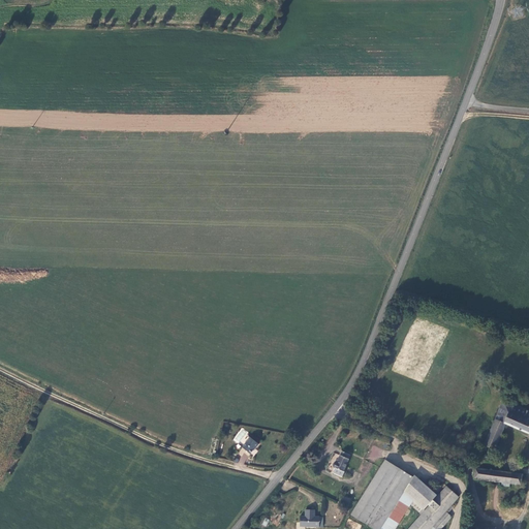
[(528,410),(502,400),(483,444),(488,446),(493,448),(504,424),(528,434),(528,410)]
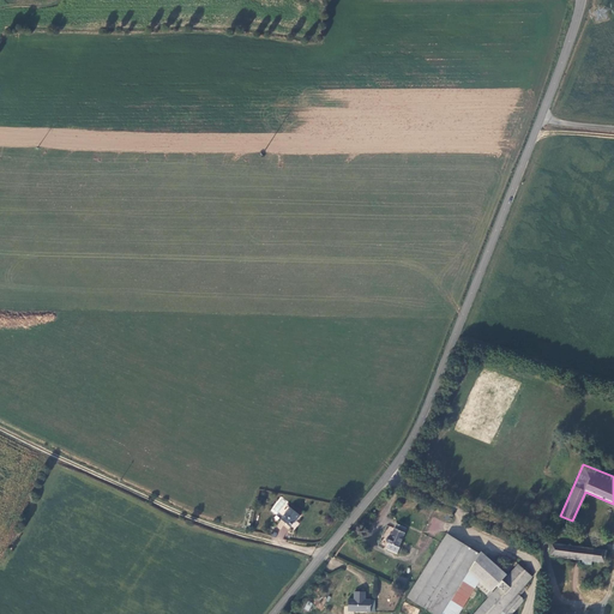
[(296,522),(301,516),(293,509),(290,510),(282,519),(292,527),(296,522)]
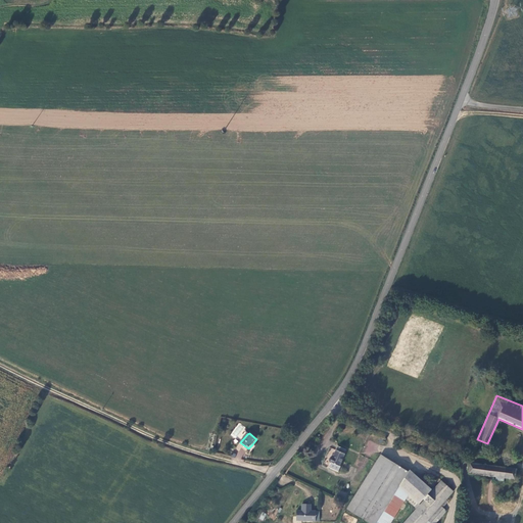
[(340,468),(343,460),(345,455),(344,454),(346,449),(339,447),(338,450),(337,450),(333,459),(332,458),(331,459),(330,462),(330,463),(332,464),(330,469),(339,473),(341,469),(340,469),(340,468)]
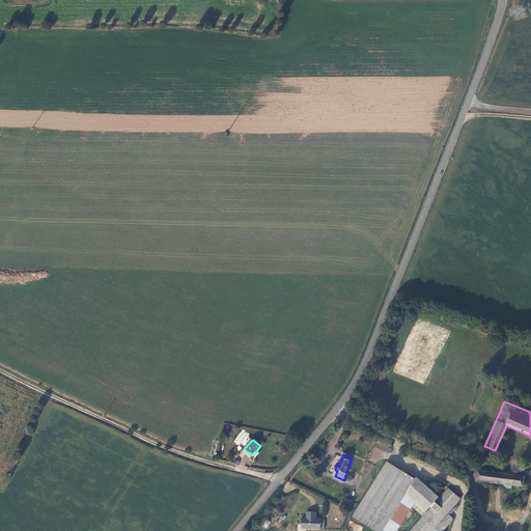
[(350,514),(373,530),(376,530),(390,511),(412,479),(385,462),(350,514)]
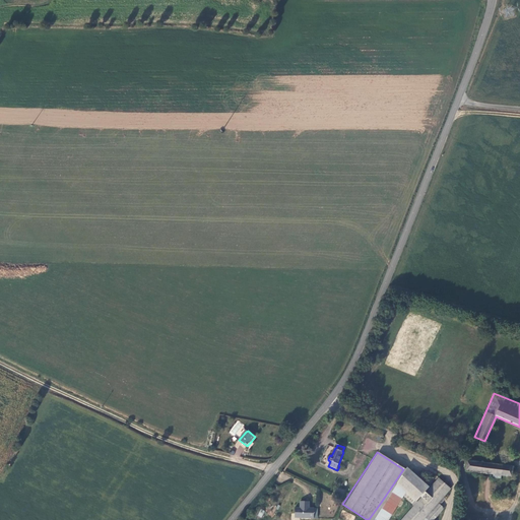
[(516,466),(466,459),(465,469),(492,473),(492,476),(500,477),(500,474),(509,475),(510,475),(511,474),(512,473),(514,474),(516,466)]
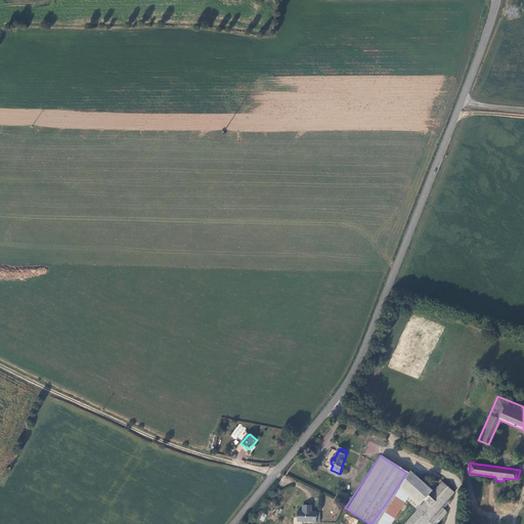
[(407,470),(406,473),(385,505),(372,523),(387,523),(396,511),(404,498),(412,506),(417,501),(418,504),(431,490),(407,470)]
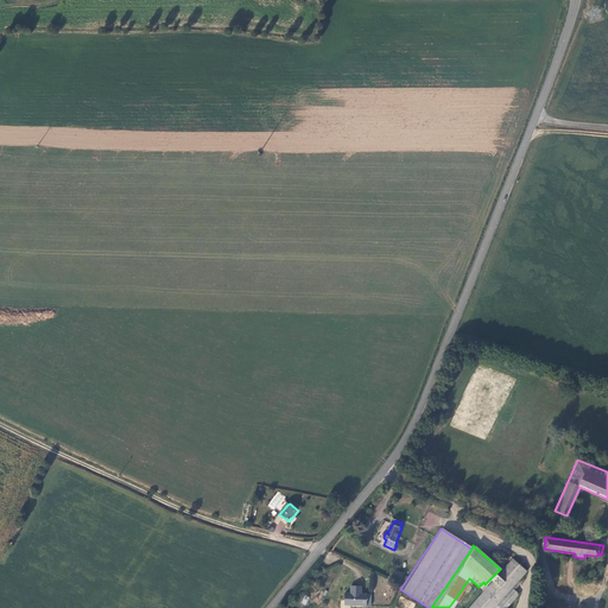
[(501,607),(515,594),(512,590),(518,583),(517,581),(525,572),(512,559),(462,607),(501,607)]
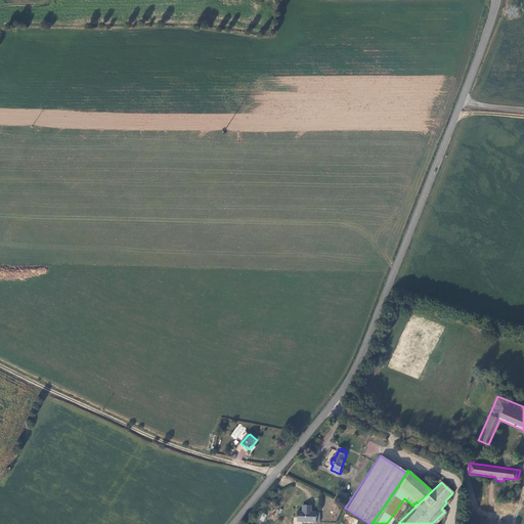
[(347,495),(340,491),(337,498),(344,501),(347,495)]
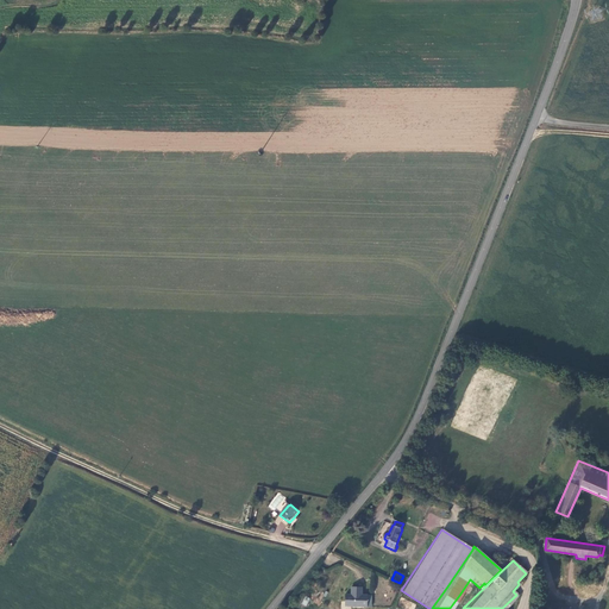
[(368,595),(363,595),(363,586),(352,586),(351,595),(346,595),(345,606),(368,607),(368,595)]
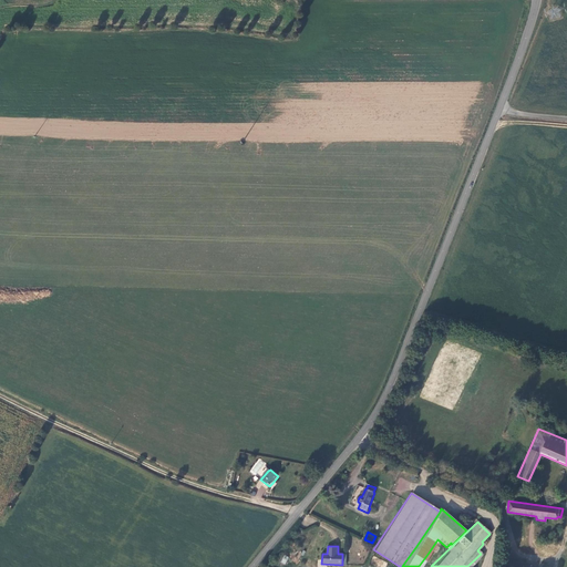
[(372,562),(377,564),(375,566),(377,566),(384,566),(388,563),(378,558),(378,559),(373,557),(372,562)]
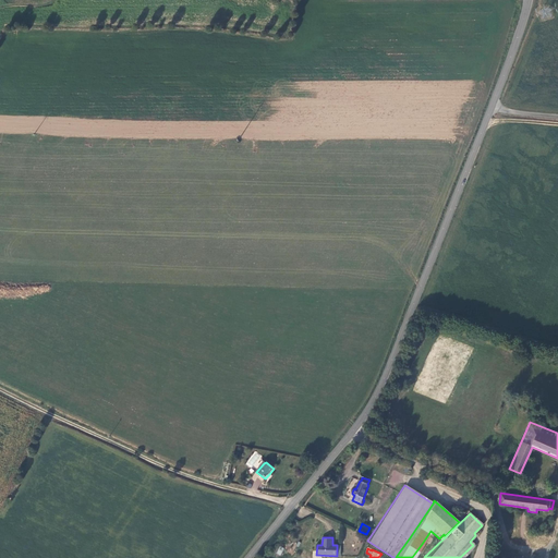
All buildings are outlined.
